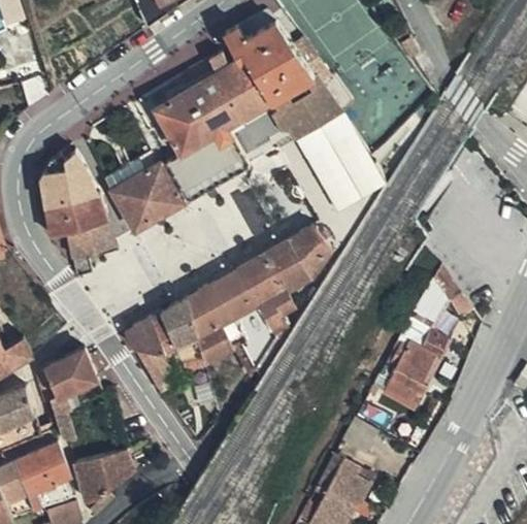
[(15,22),(6,0),(4,0),(0,2),(0,18),(3,27),(15,22)]
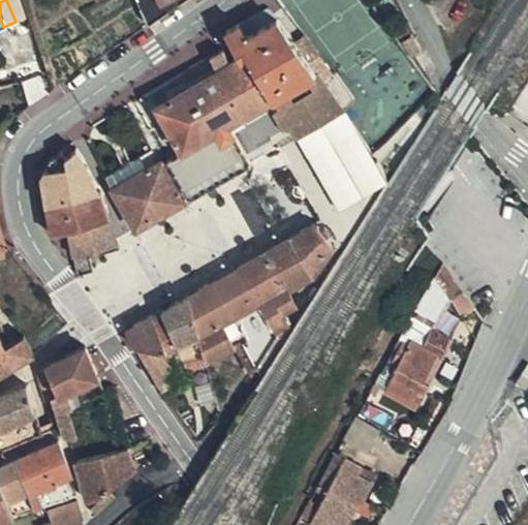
[(131,0),(145,28),(185,0),(131,0)]
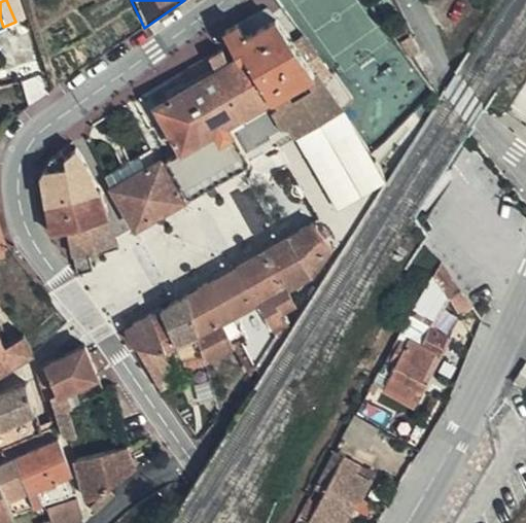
[(239,40),(273,20),(264,9),(223,34),(238,59),(230,63),(213,72),(206,59),(185,70),(194,83),(189,86),(182,72),(144,94),(152,108),(179,152),(273,99),(274,98),(239,40)]
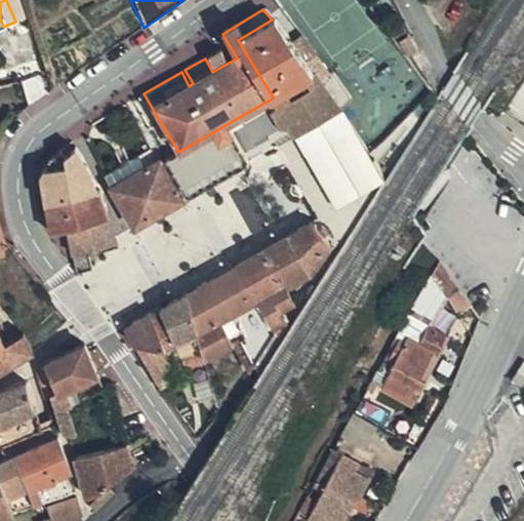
[(290,42),(274,18),(272,19),(238,40),(273,97),(313,75),(312,73),(305,64),(292,45),(290,42)]
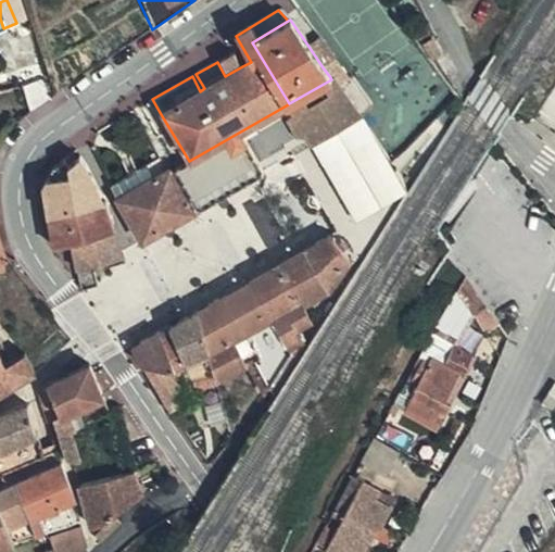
[(317,38),(307,45),(310,48),(320,41),(317,38)]
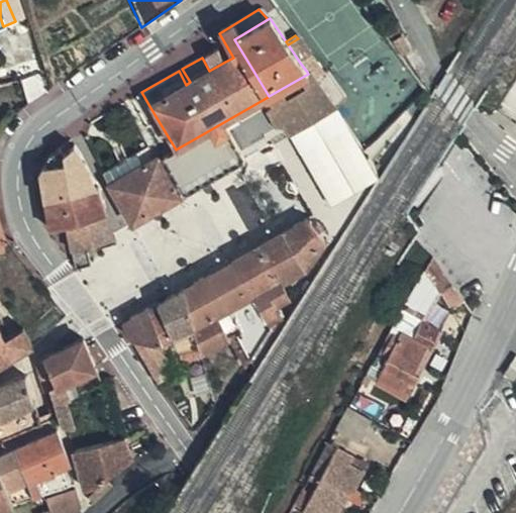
[(412,54),(404,37),(395,42),(403,58),(412,54)]
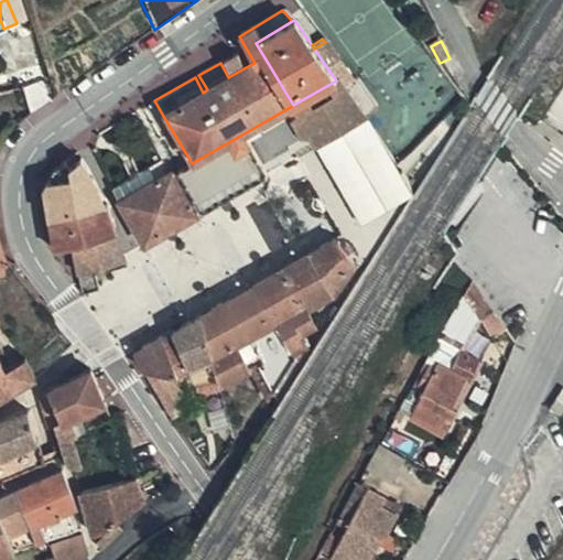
[(325,42),(314,49),(327,68),(337,61),(325,42)]
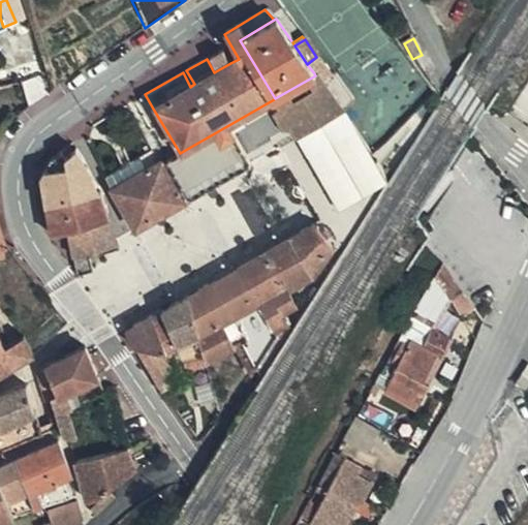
[(230,63),(223,50),(207,59),(214,72),(230,63)]
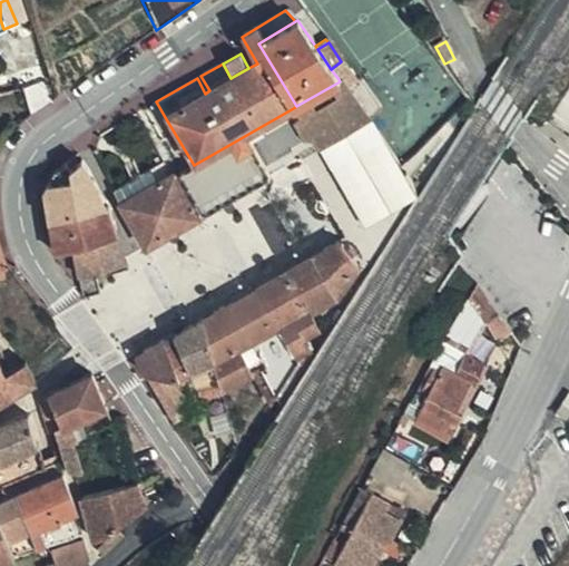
[(340,81),(368,122),(379,113),(349,71),(339,79),(340,81)]
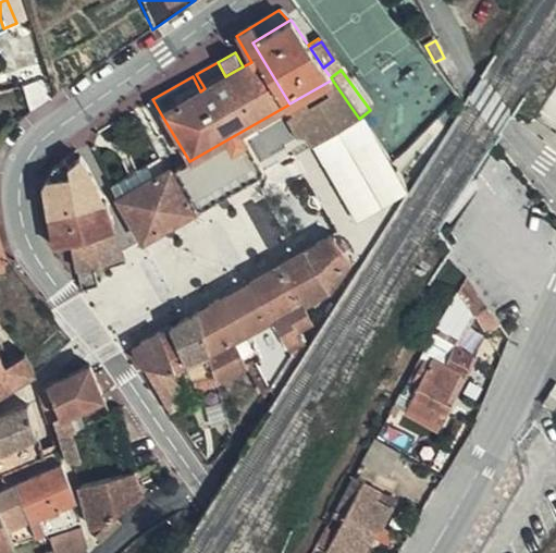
[(311,148),(360,120),(359,119),(332,80),(289,103),(288,105),(295,117),(305,136),(311,148)]
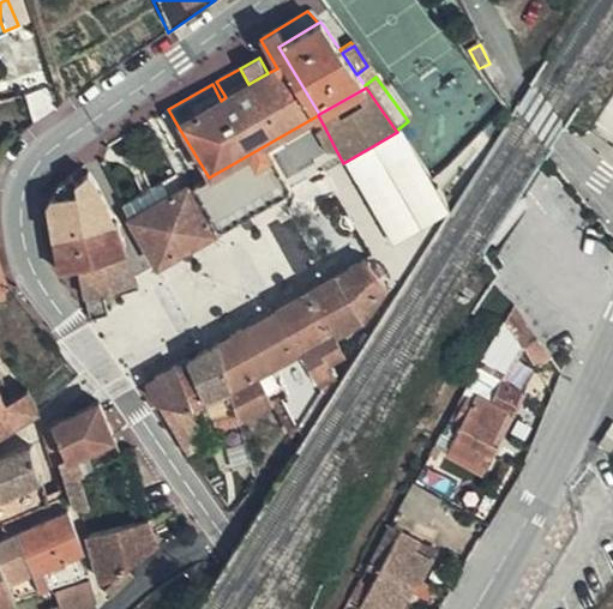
[(188,190),(209,178),(178,126),(158,137),(179,173),(187,187),(188,190)]
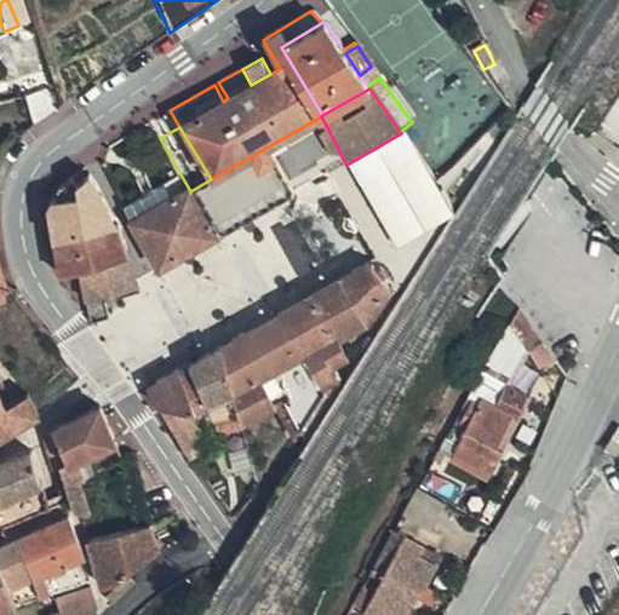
[(333,155),(339,151),(328,130),(321,134),(333,155)]
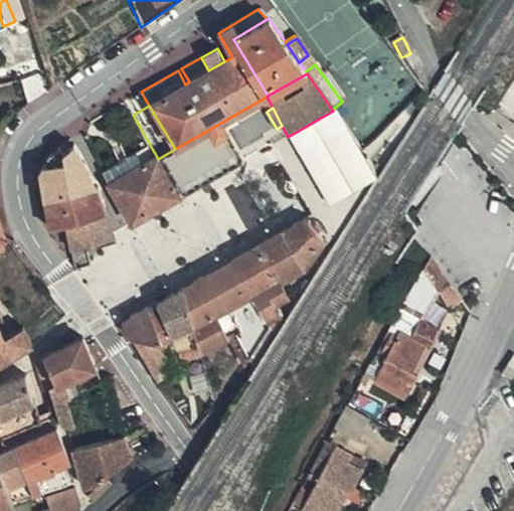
[(229,165),(214,139),(180,159),(196,184),(229,165)]
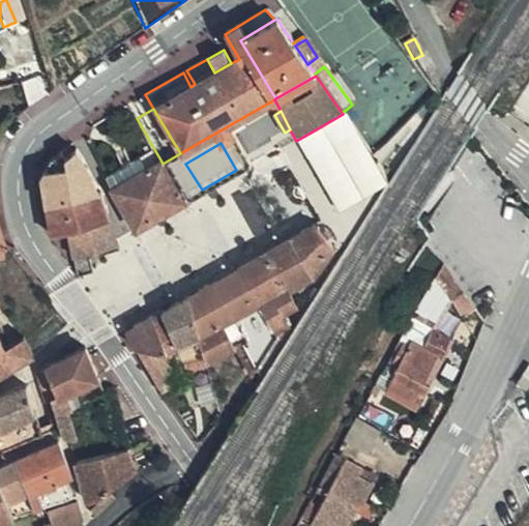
[(89,176),(80,157),(66,146),(45,165),(38,180),(48,236),(65,231),(84,225),(105,218),(95,192),(63,200),(62,194),(93,186),(89,176)]
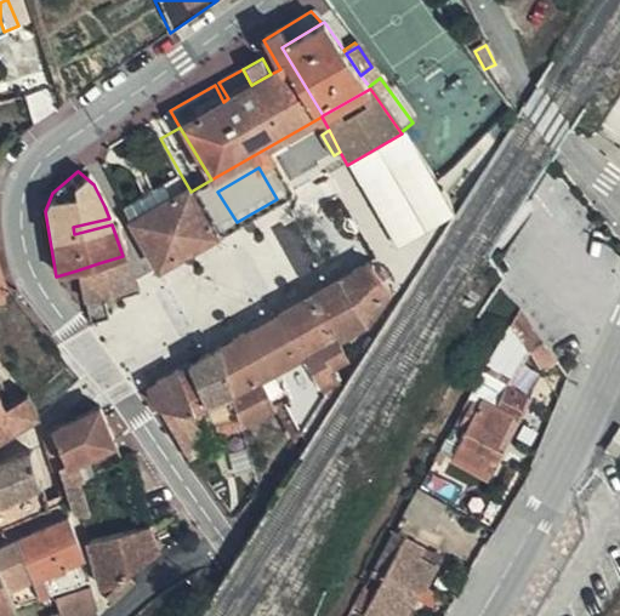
[(185,193),(189,189),(181,175),(170,181),(178,197),(185,193)]
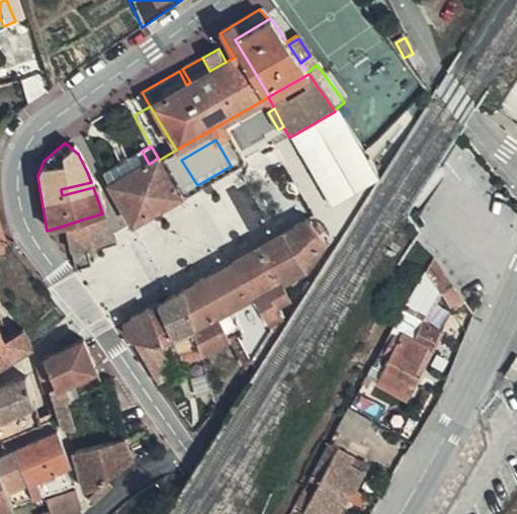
[(130,227),(176,200),(154,161),(149,164),(142,151),(100,173),(109,192),(130,227)]
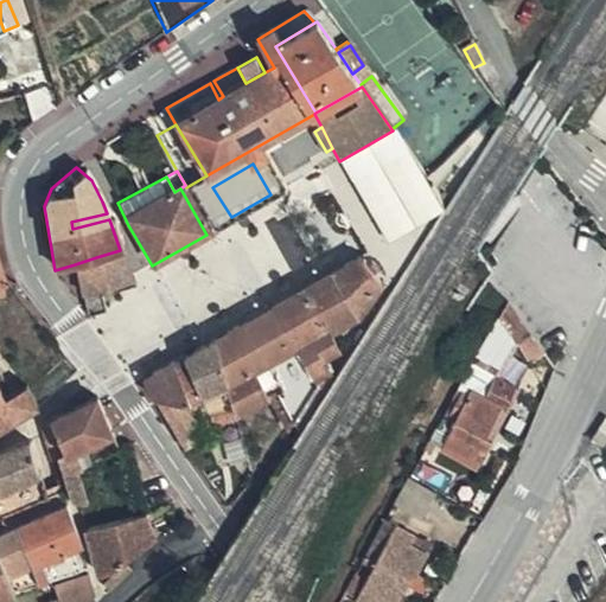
[(109,219),(107,213),(71,222),(72,229),(109,219)]
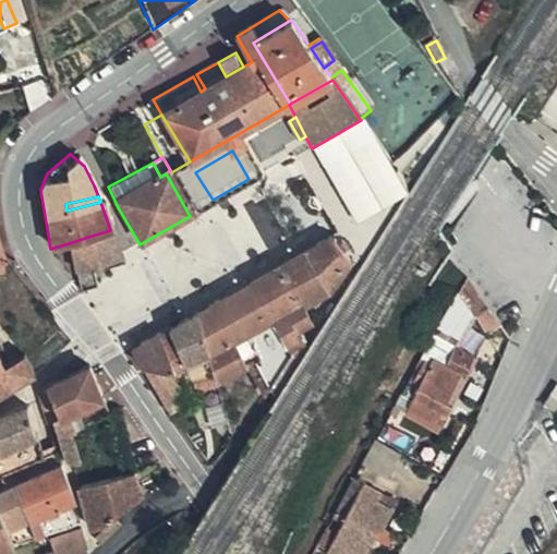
[(122,266),(110,230),(88,237),(97,273),(103,272),(122,266)]
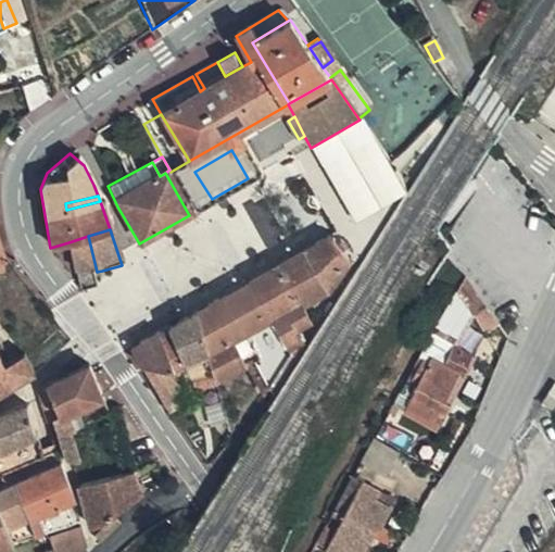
[(88,236),(68,242),(78,291),(93,288),(90,274),(92,273),(97,272),(88,236)]
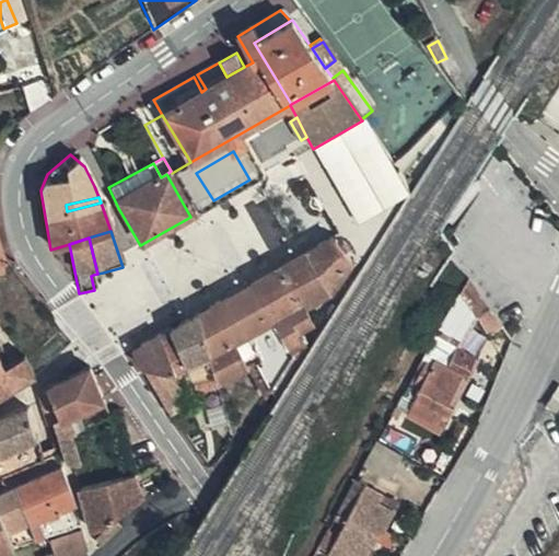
[(297,334),(311,326),(302,311),(329,296),(336,286),(351,265),(334,241),(258,284),(197,317),(214,382),(216,386),(245,369),(254,365),(267,396),(277,403),(305,361),(301,357),(298,351),(303,347),(297,334)]
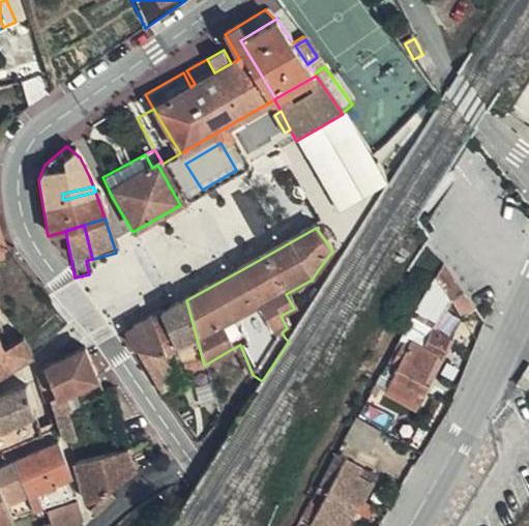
[(344,256),(332,251),(318,270),(329,279),(344,256)]
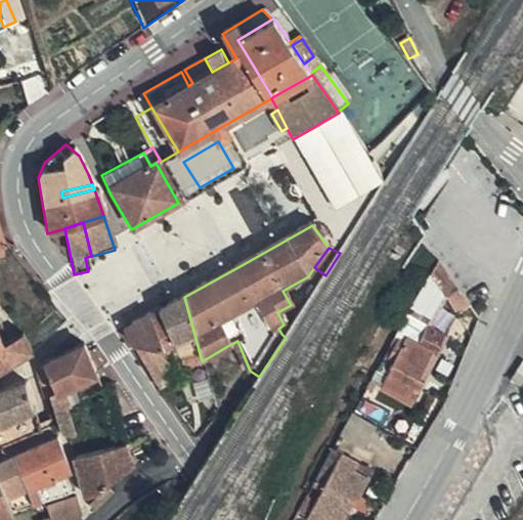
[(437,269),(430,282),(426,290),(420,304),(432,310),(436,304),(440,300),(443,303),(455,295),(437,269)]
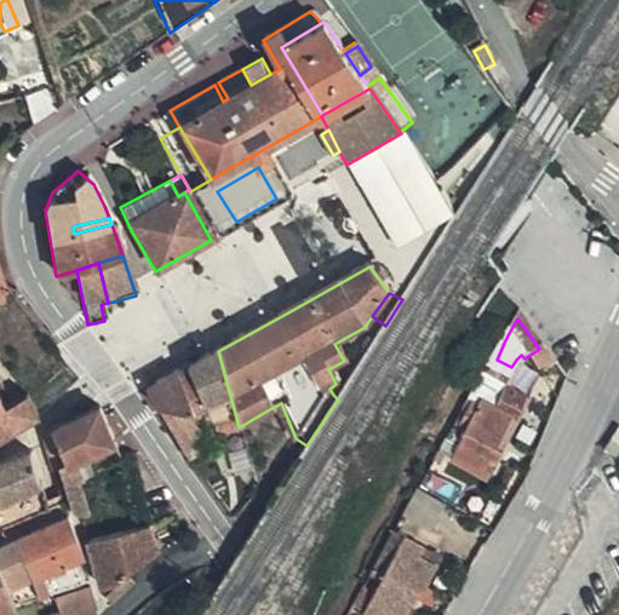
[(550,366),(539,349),(525,358),(537,374),(550,366)]
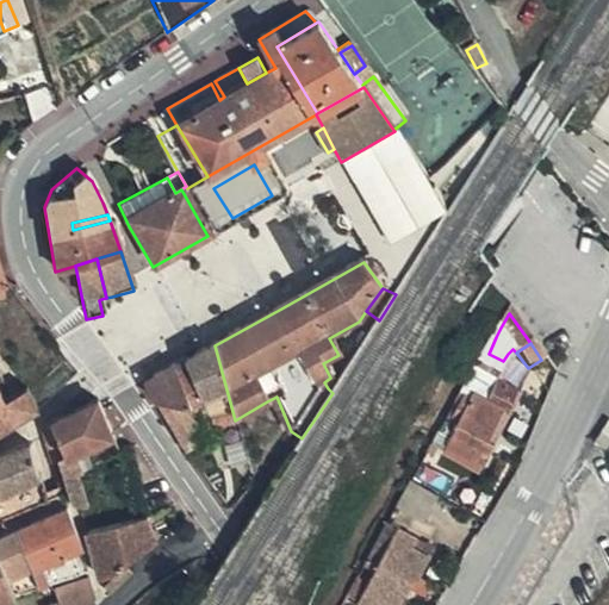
[(234,416),(215,345),(185,362),(203,405),(206,413),(207,418),(234,416)]
